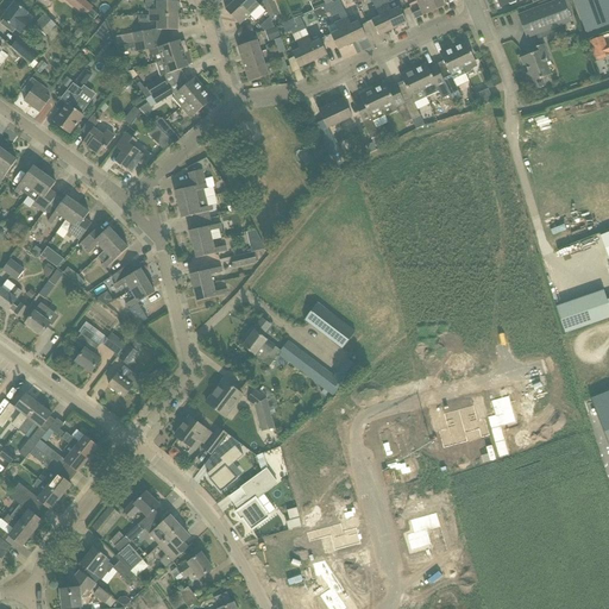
[(87,14),(94,20),(99,16),(92,10),(93,8),(90,6),(85,1),(85,2),(81,0),(64,0),(86,17),(87,14)]
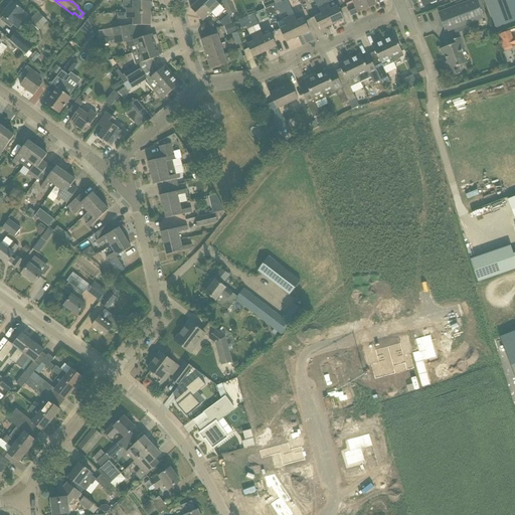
[(199,0),(191,8),(202,21),(211,13),(199,0)]
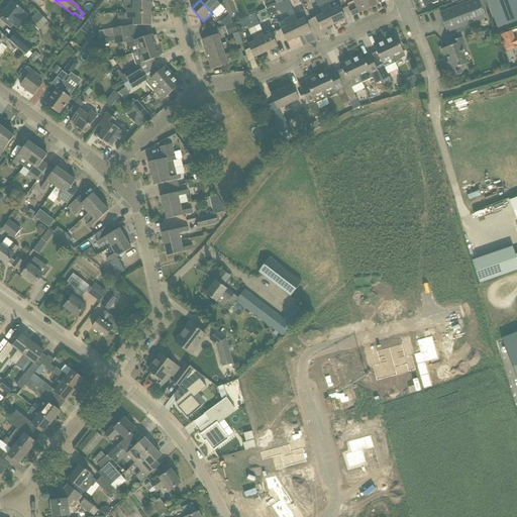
[(215,0),(200,0),(212,13),(220,5),(215,0)]
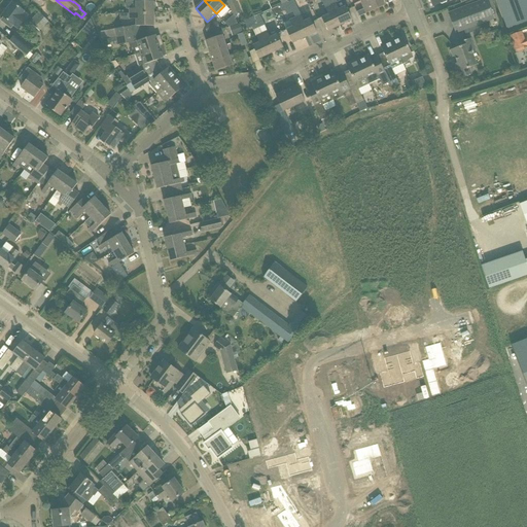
[(231,0),(227,1),(234,15),(241,12),(235,0),(231,0)]
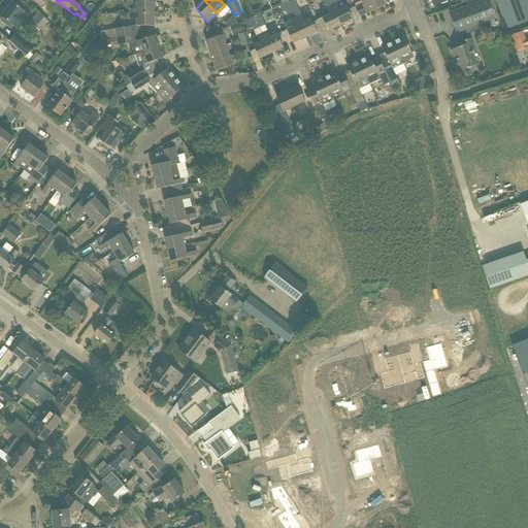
[(322,18),(329,31),(340,26),(328,0),(322,0),(329,14),(322,18)]
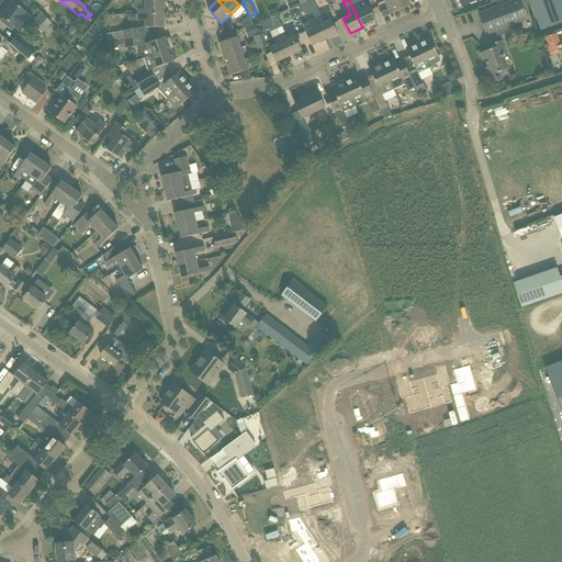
[(349,0),(362,27),(375,21),(369,7),(371,6),(368,0),(366,0),(358,3),(356,0),(349,0)]
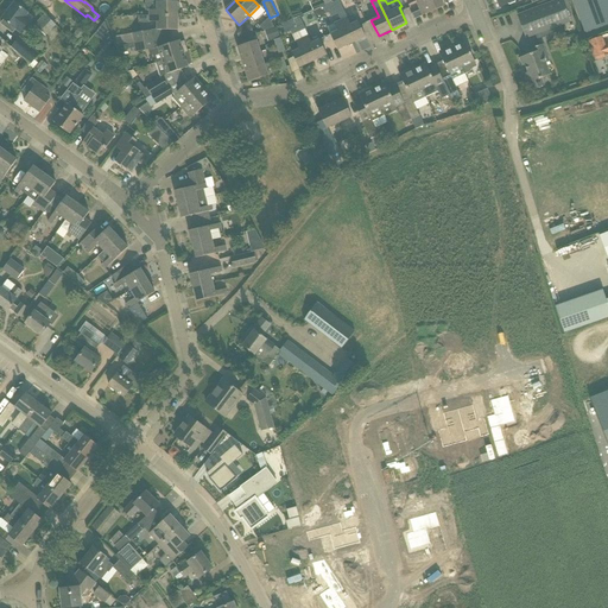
[(420,10),(412,13),(415,19),(444,6),(441,0),(418,0),(416,1),(418,5),(420,10)]
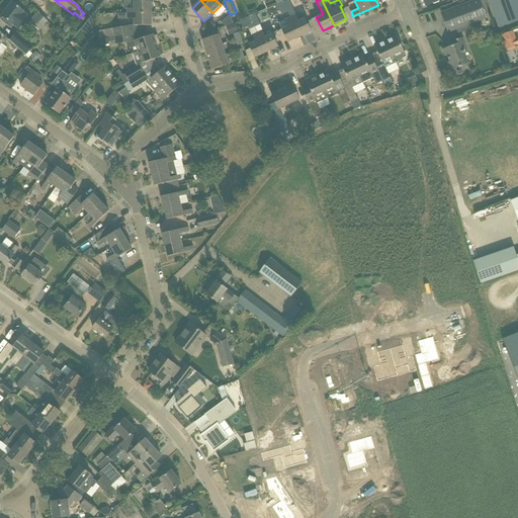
[(480,0),(475,0),(441,13),(448,32),(455,29),(470,23),(487,17),(480,0)]
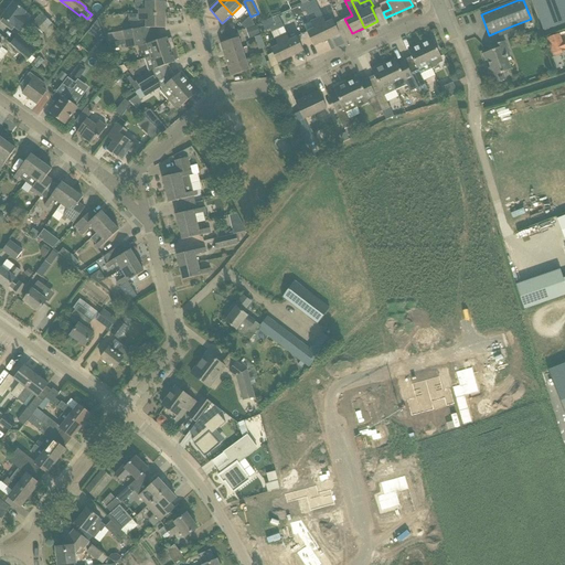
[(564,0),(532,0),(543,30),(564,22),(564,0)]
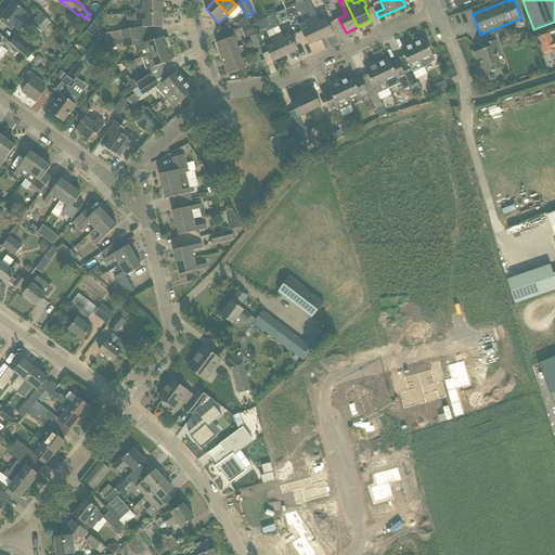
[(137,9),(137,14),(162,14),(162,1),(143,1),(143,9),(137,9)]
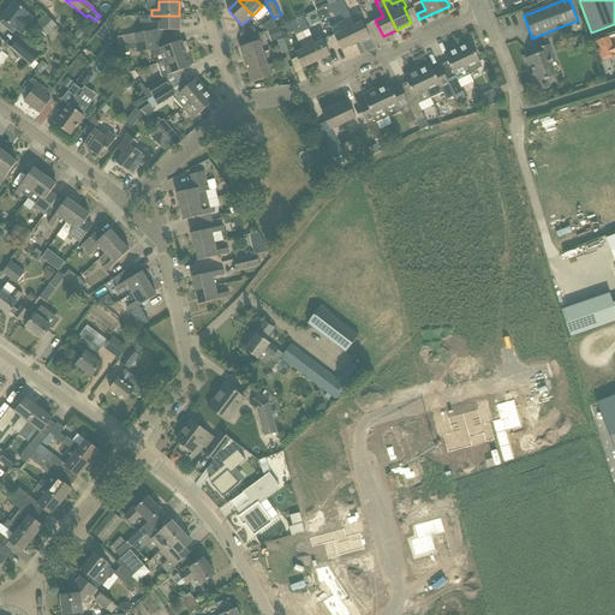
[(4,19),(0,24),(13,34),(16,30),(19,33),(27,24),(31,17),(28,13),(24,10),(15,3),(3,19),(4,19)]
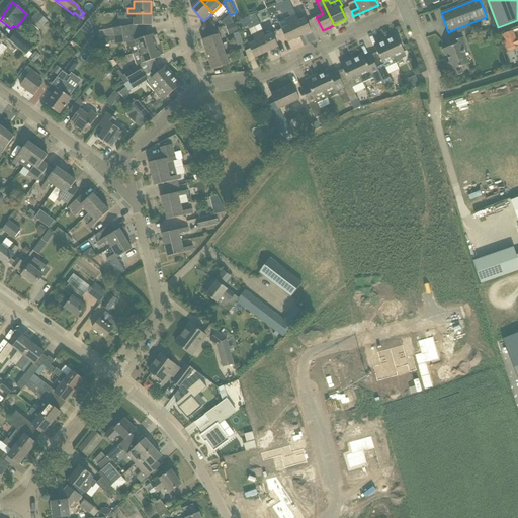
[(279,11),(281,15),(288,12),(286,8),(284,5),(283,2),(274,6),(277,12),(279,11)]
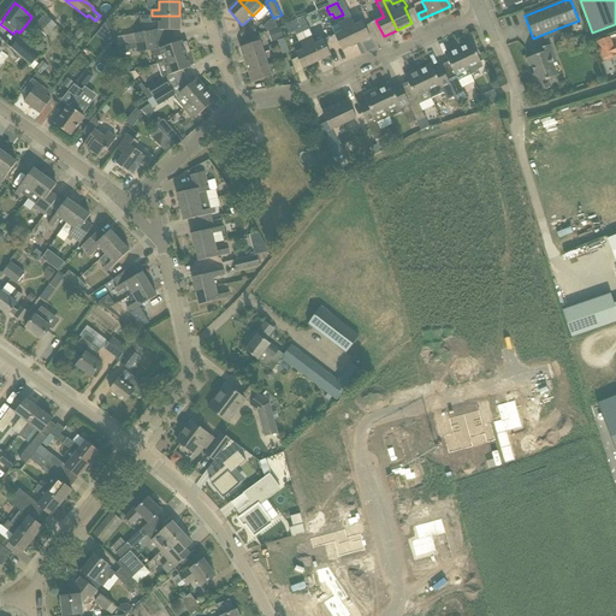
[(347,7),(341,10),(343,15),(345,21),(356,43),(371,37),(363,22),(355,25),(347,7)]
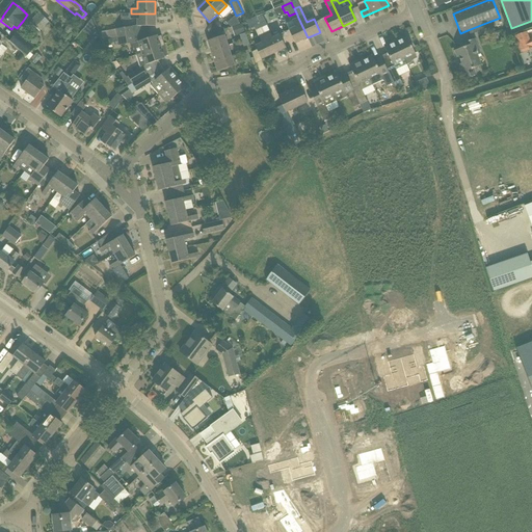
[(30,23),(40,32),(49,22),(38,12),(30,23)]
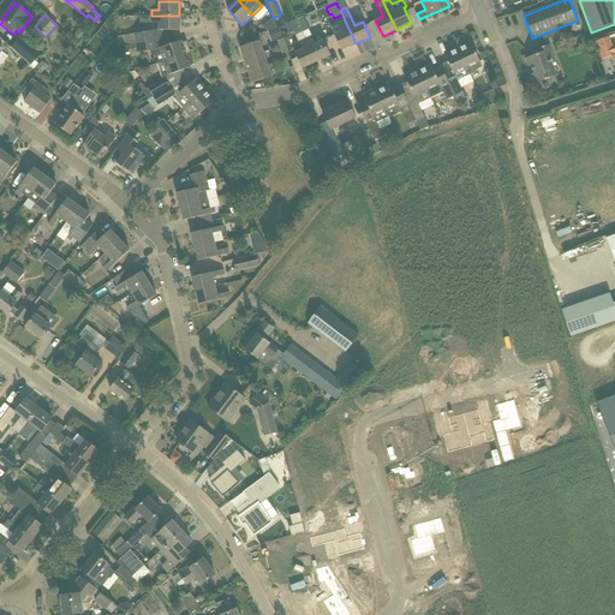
[(151,16),(151,22),(159,22),(159,30),(180,30),(179,16),(151,16)]
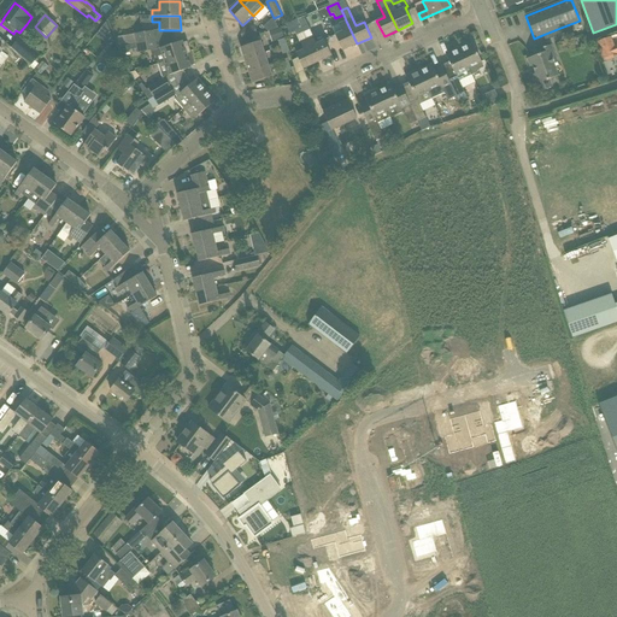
[(297,19),(286,25),(289,35),(294,33),(297,36),(303,33),(300,28),(297,19)]
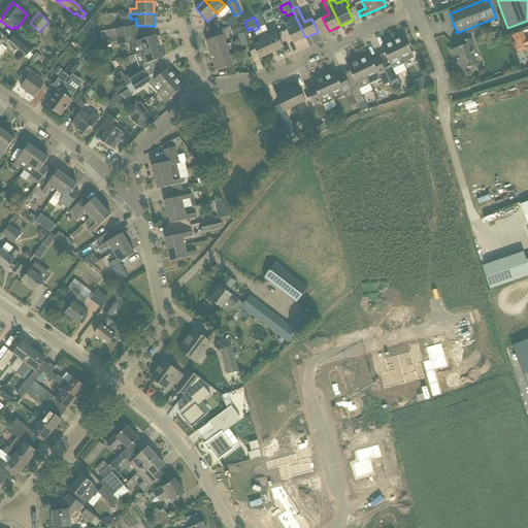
[(287,30),(288,32),(293,43),(305,37),(296,18),(291,20),(294,27),(287,30)]
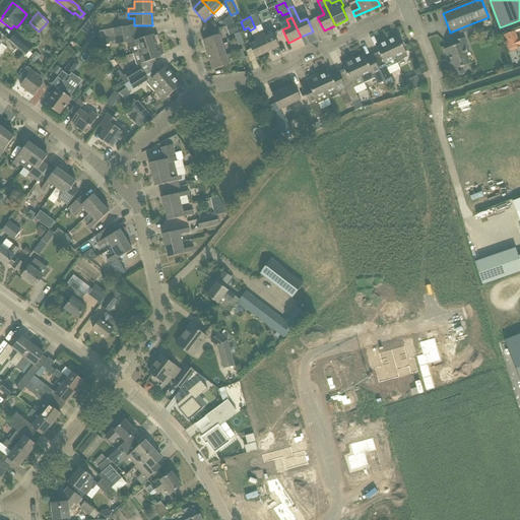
[(202,25),(204,33),(216,29),(214,22),(202,25)]
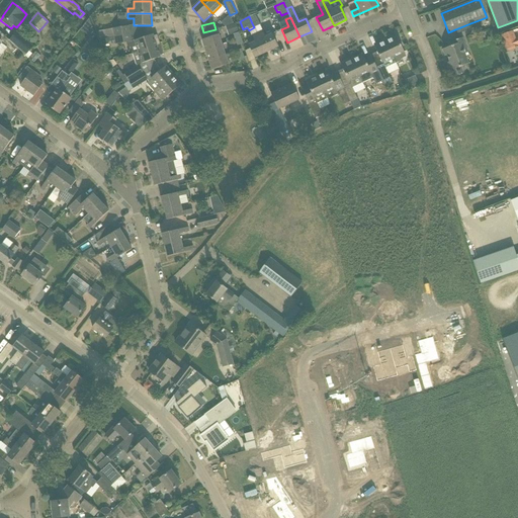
[(235,36),(226,39),(227,44),(236,40),(241,38),(239,31),(236,23),(229,25),(232,34),(234,33),(235,36)]
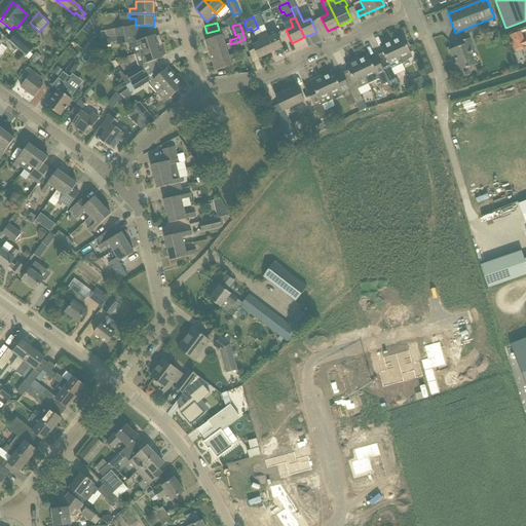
[(130,26),(115,29),(117,37),(133,34),(130,26)]
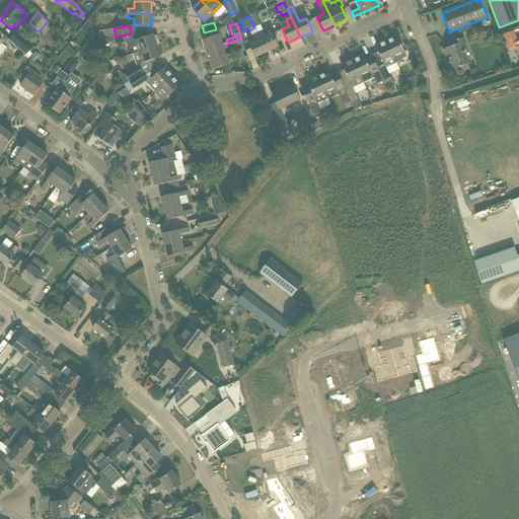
[(0,57),(7,48),(14,55),(19,49),(15,45),(10,40),(10,41),(0,30),(0,57)]
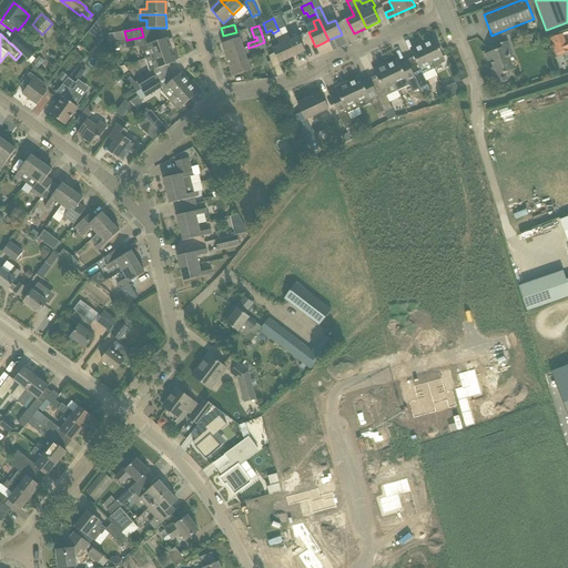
[(282,37),(292,58),(305,51),(298,37),(291,40),(287,33),(282,37)]
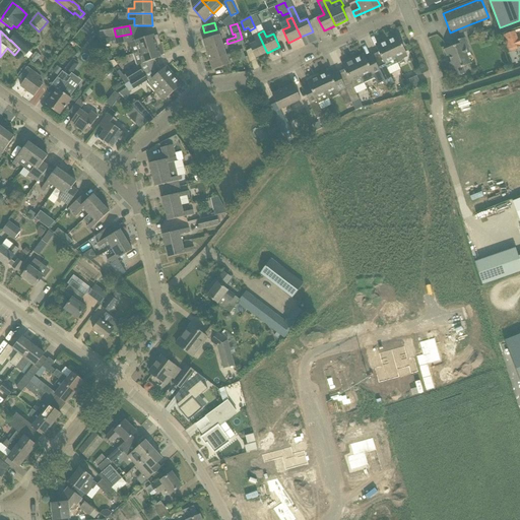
[(16,33),(10,40),(15,45),(19,49),(25,56),(25,55),(33,47),(16,33)]
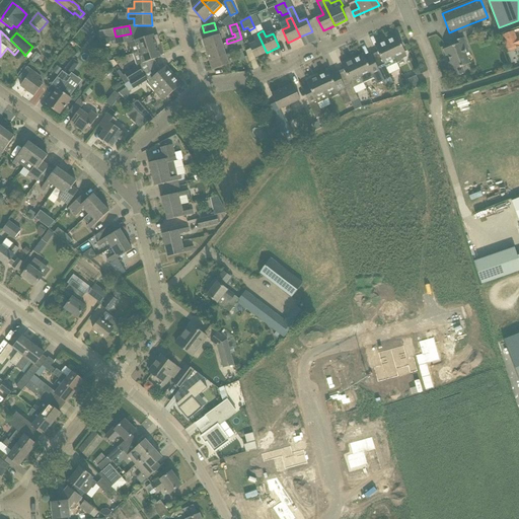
[(509,32),(503,34),(508,49),(518,45),(518,38),(511,41),(509,32)]
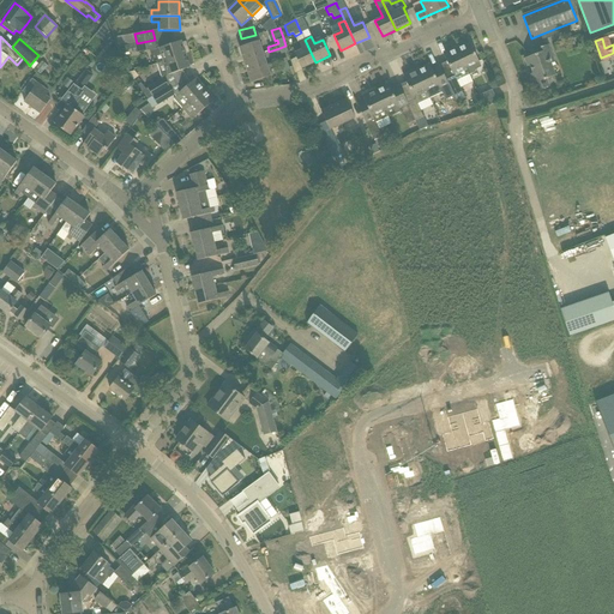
[(155,40),(137,43),(138,53),(154,49),(156,49),(155,40)]
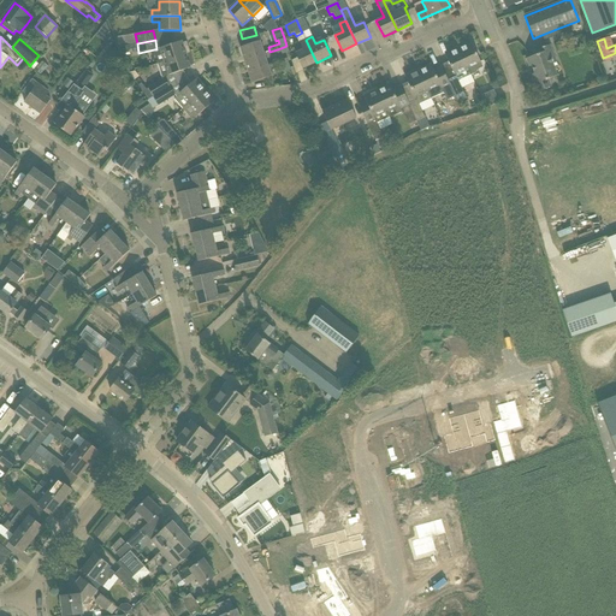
[(303,49),(295,53),(298,59),(303,70),(317,63),(306,40),(300,42),(303,49)]
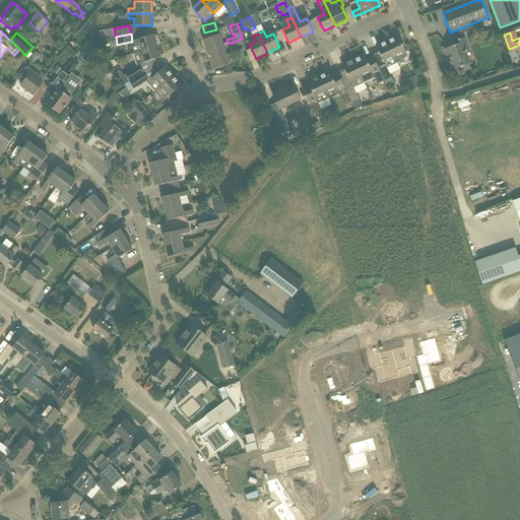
[(132,42),(130,42),(131,48),(133,54),(140,52),(160,45),(158,37),(157,35),(153,37),(153,35),(144,38),(136,41),(132,42)]
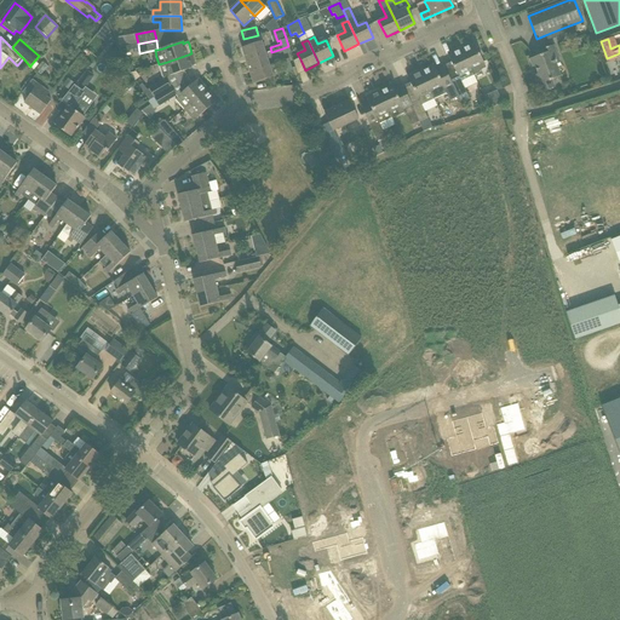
[(262,41),(242,47),(246,59),(265,53),(262,41)]
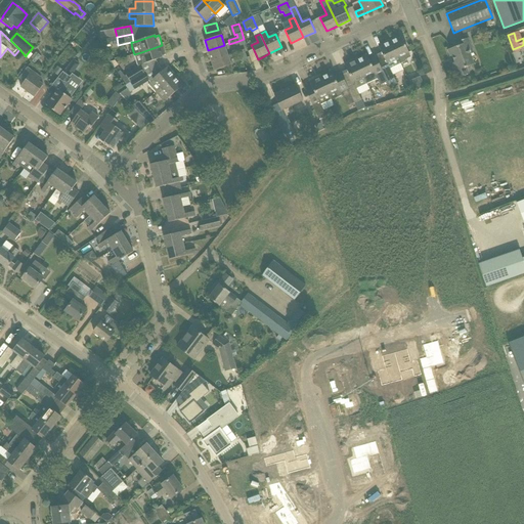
[(401,36),(389,41),(400,63),(404,61),(405,59),(403,55),(408,52),(405,45),(403,42),(402,38),(401,36)]
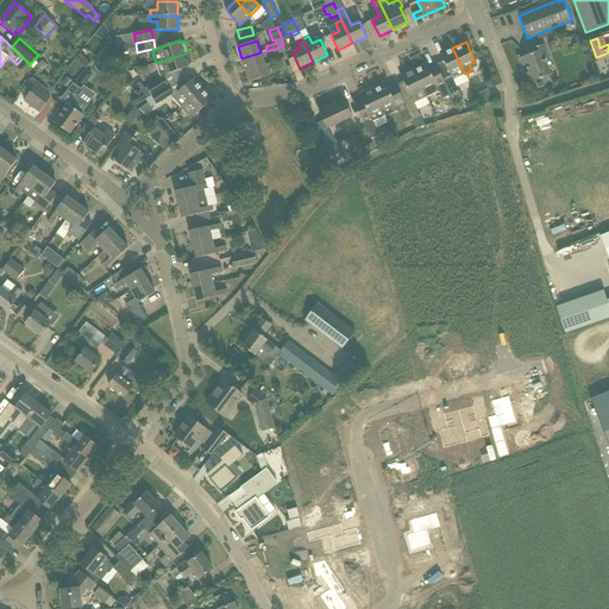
[(526,75),(532,90),(545,86),(542,79),(551,75),(545,57),(548,56),(544,44),(533,49),(534,52),(520,58),(523,66),(526,66),(528,74),(526,75)]
